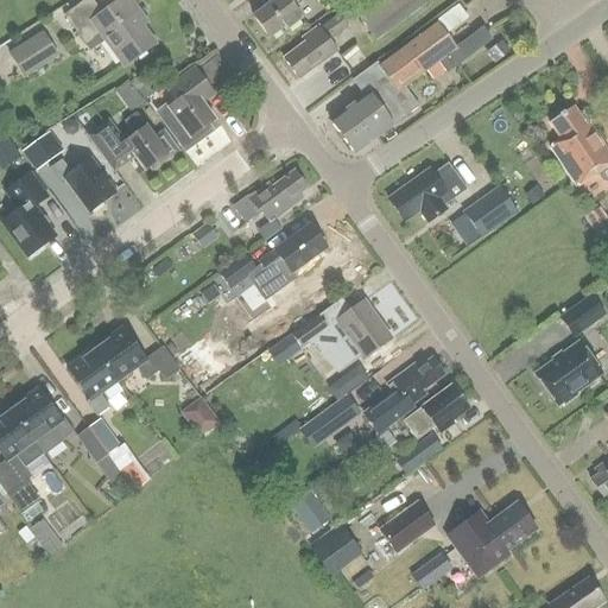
[(95,27),(124,68),(154,45),(135,18),(140,14),(130,0),(126,0),(103,17),(92,0),(89,0),(65,17),(80,37),(95,27)]
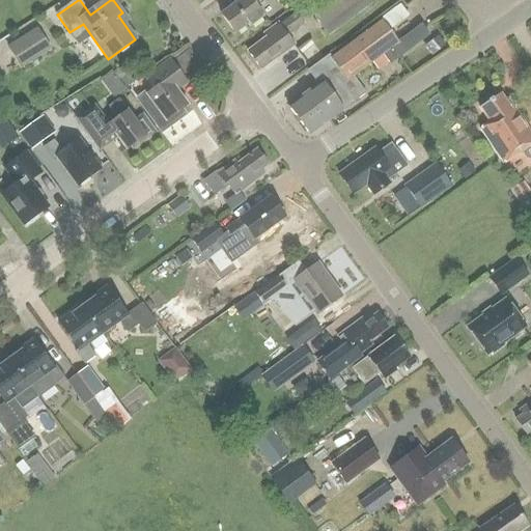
[(239,0),(221,14),(235,33),(248,25),(249,27),(264,17),(256,6),(264,0),(239,0)]
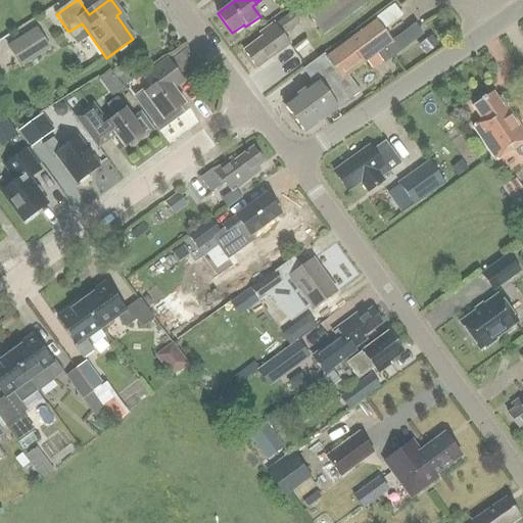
[(304,0),(299,4),(316,28),(353,0),(304,0)]
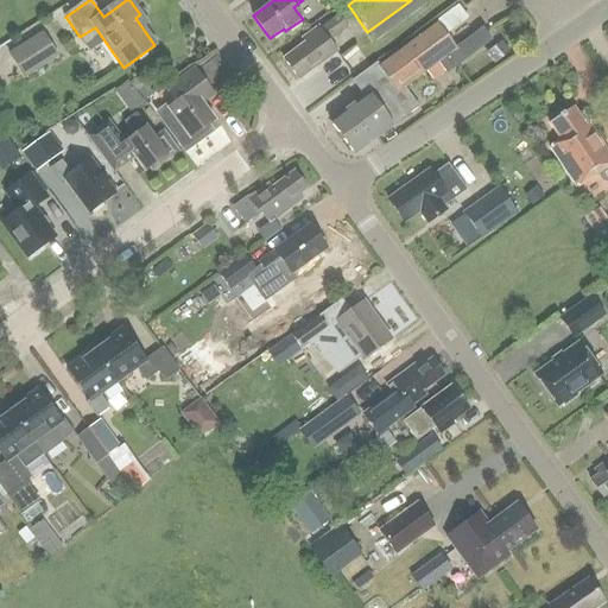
[(438,25),(445,36),(467,19),(457,6),(436,21),(438,25)]
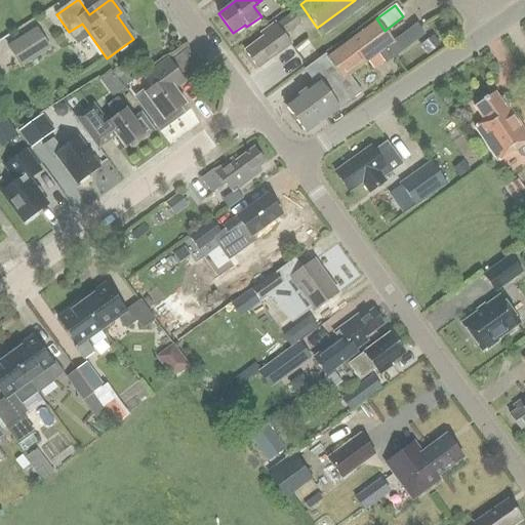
[(245,50),(257,69),(290,45),(283,36),(298,25),(291,14),(275,26),(274,24),(260,33),(264,37),(245,50)]
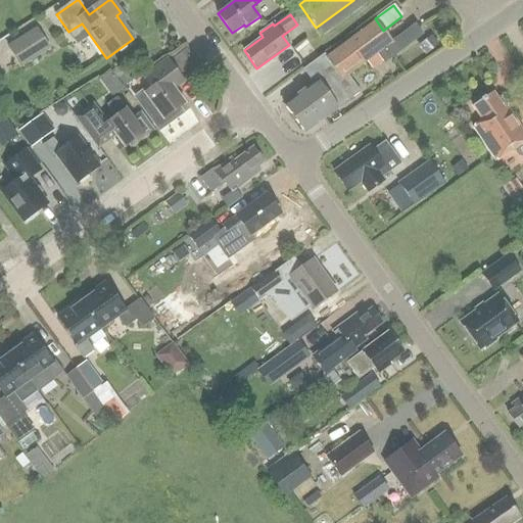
[(284,104),(304,133),(360,92),(348,76),(374,57),(381,66),(423,36),(416,26),(392,43),(383,31),(377,21),(327,57),(325,54),(303,69),(313,83),(284,104)]
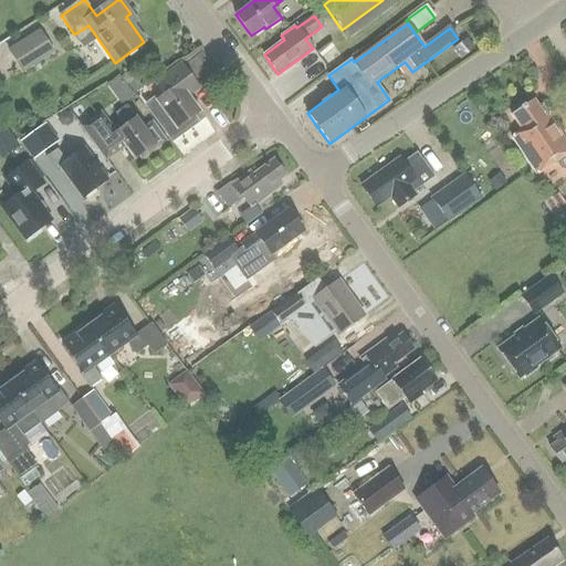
[(8,50),(22,73),(53,53),(39,31),(8,50)]
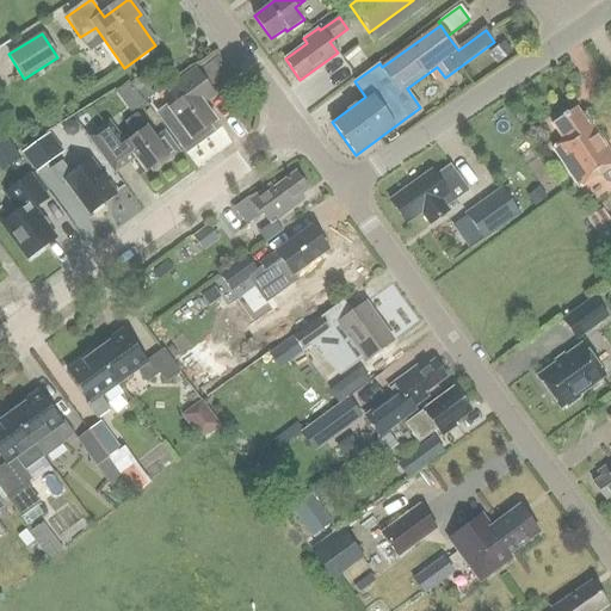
[(209,79),(223,69),(214,54),(198,63),(209,79)]
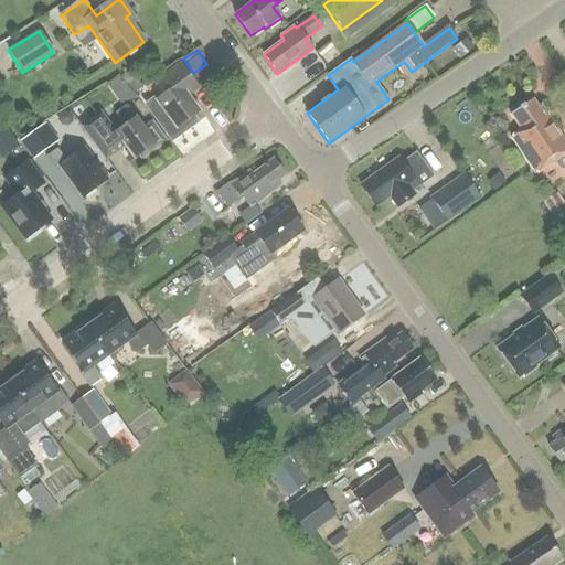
[(149,104),(148,105),(173,140),(196,124),(192,118),(200,113),(189,97),(199,89),(181,64),(170,73),(153,84),(162,97),(150,106),(149,104)]
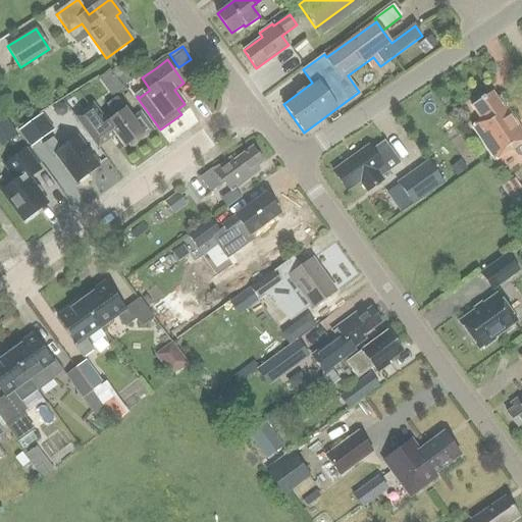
[(132,81),(124,72),(117,77),(123,87),(132,81)]
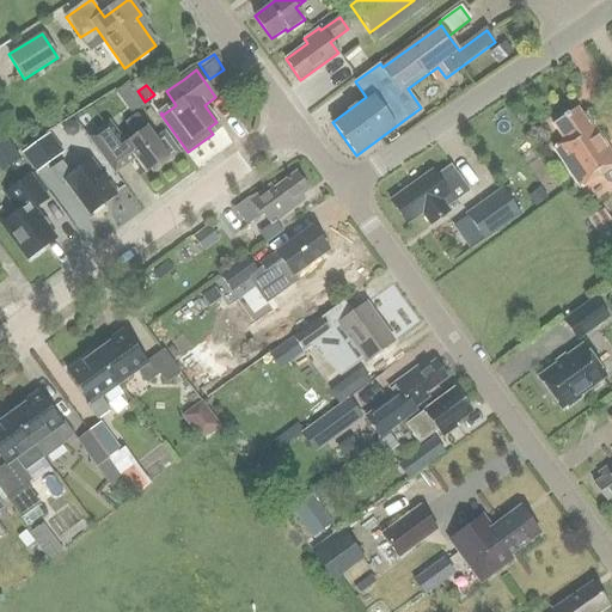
[(575,108),(552,124),(564,141),(552,150),(580,189),(601,175),(606,183),(611,183),(611,154),(591,123),(587,126),(575,108)]
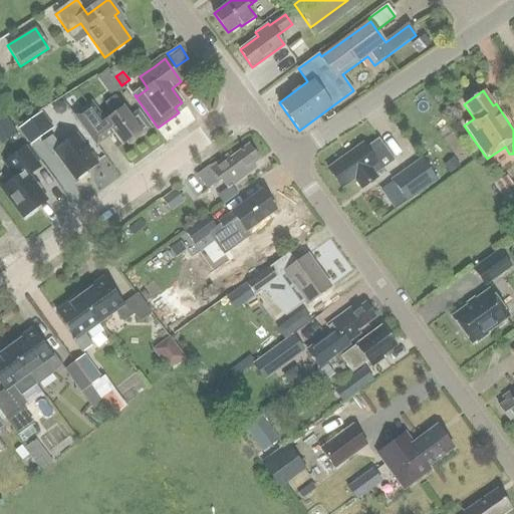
[(92,101),(85,107),(73,115),(95,147),(112,135),(121,147),(126,143),(129,146),(150,131),(138,113),(131,118),(123,107),(121,108),(113,97),(104,104),(112,116),(106,120),(92,101)]
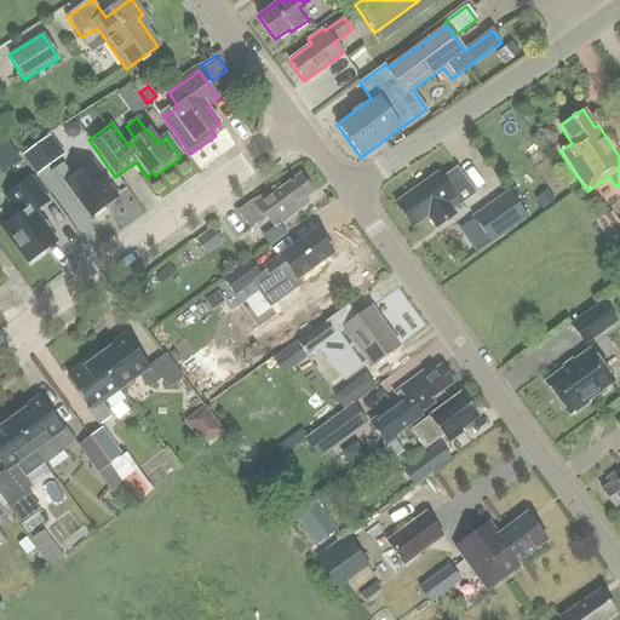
[(0,133),(0,158),(12,150),(0,133)]
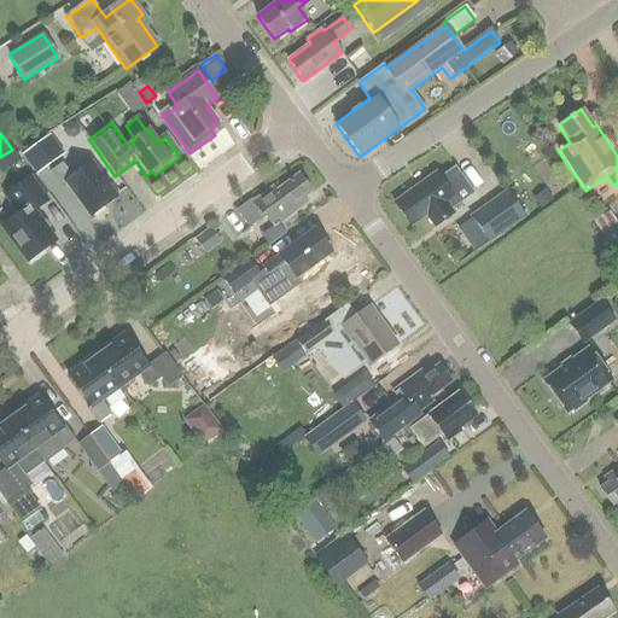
[(23,156),(38,174),(60,157),(47,138),(23,156)]
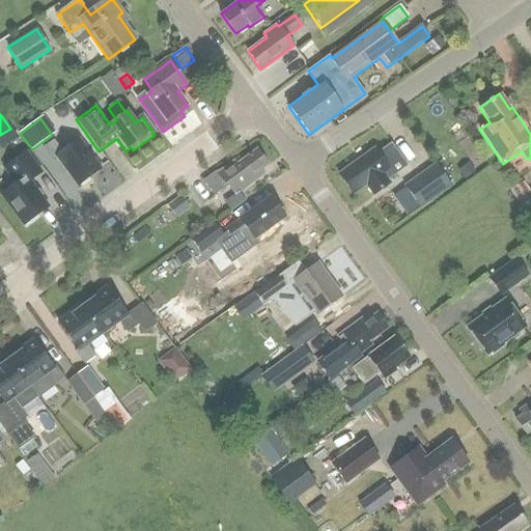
[(57,158),(78,187),(100,170),(79,141),(62,152),(54,141),(43,148),(52,162),(57,158)]
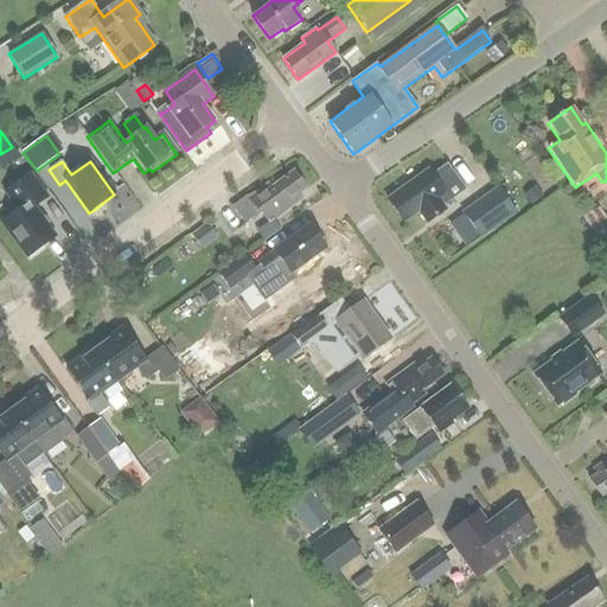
[(428,171),(387,199),(403,222),(417,211),(427,224),(445,211),(441,206),(452,199),(445,190),(459,180),(446,165),(430,176),(428,171)]
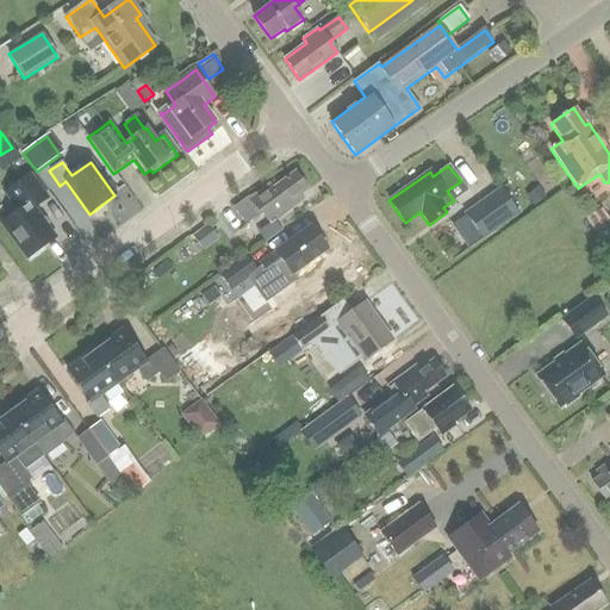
[(271,184),(235,209),(247,225),(261,215),(268,224),(277,219),(302,201),(298,195),(307,188),(296,172),(274,188),(271,184)]
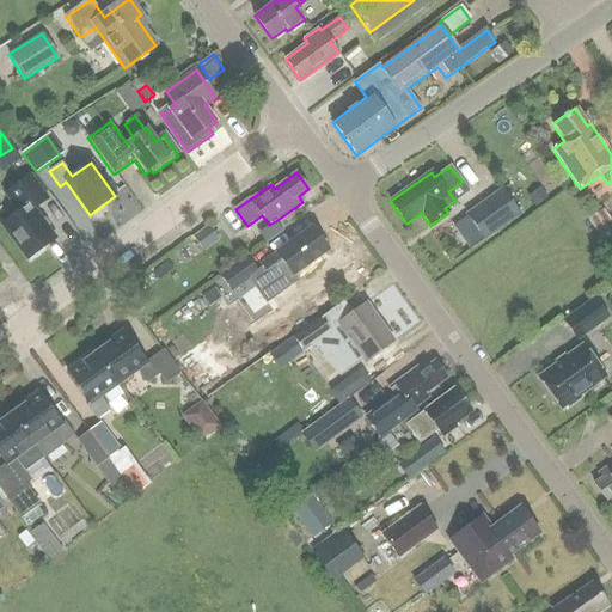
[(0,226),(25,261),(55,239),(34,208),(46,200),(30,177),(4,195),(18,214),(0,226)]
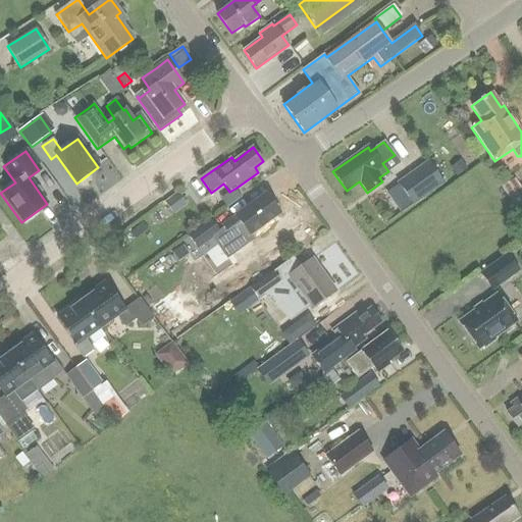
[(428,161),(398,183),(399,184),(412,204),(413,205),(442,184),(428,161)]
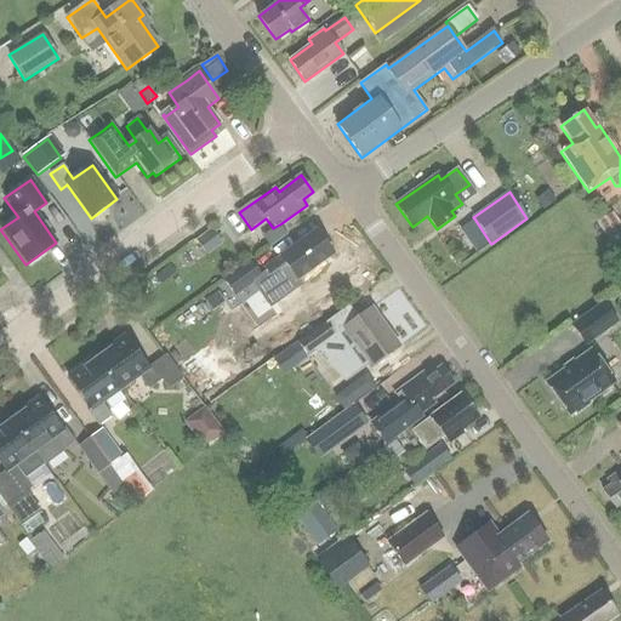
[(550,194),(537,201),(543,209),(554,200),(550,194)]
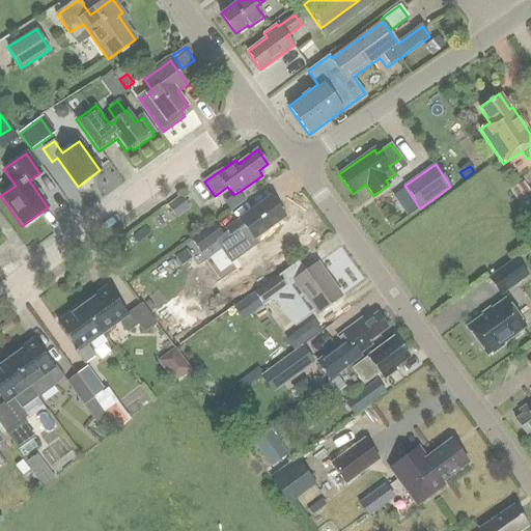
[(518,202),(524,212),(530,206),(530,193),(518,202)]
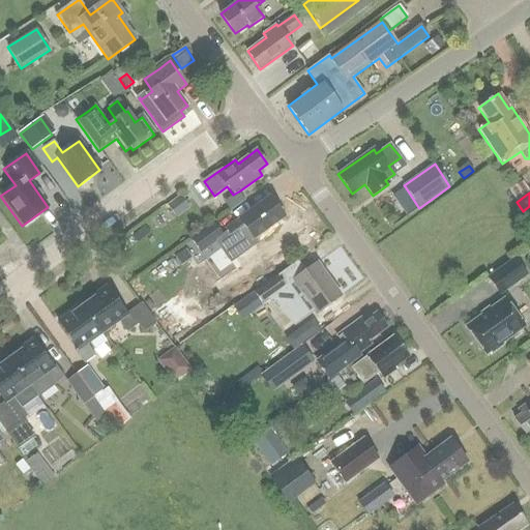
[(169,205),(176,215),(189,205),(182,195),(169,205)]
